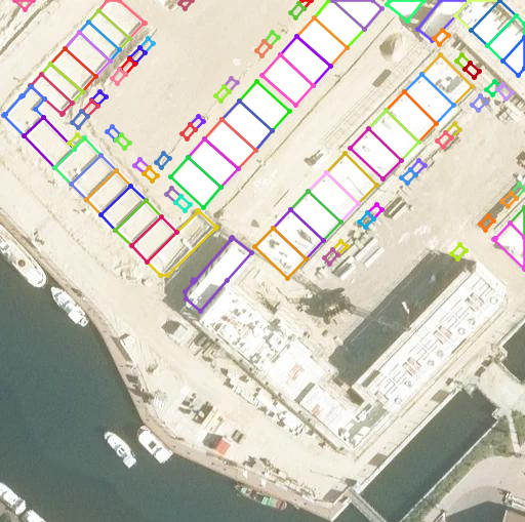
[(266,268),(257,258),(251,265),(260,273),(266,268)]
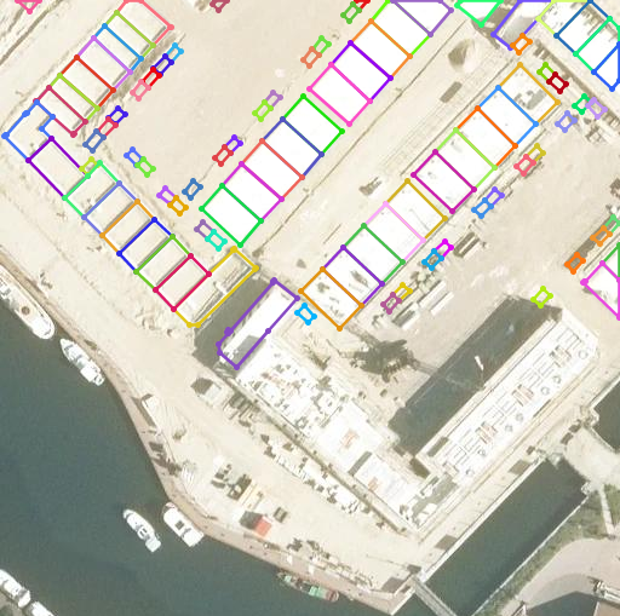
[(561,306),(543,326),(578,360),(596,340),(597,340),(598,339),(593,335),(562,305),(561,305),(561,306)]
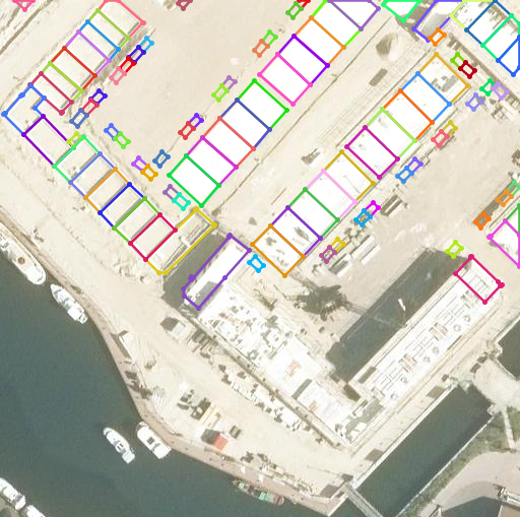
[(263,265),(258,270),(267,278),(272,273),(263,265)]
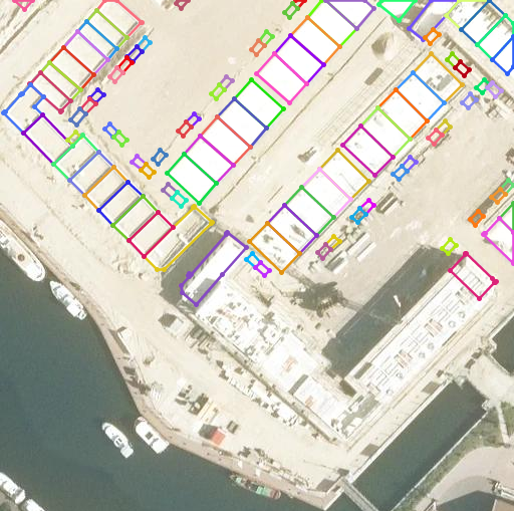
[(419,272),(424,277),(432,269),(427,264),(419,272)]
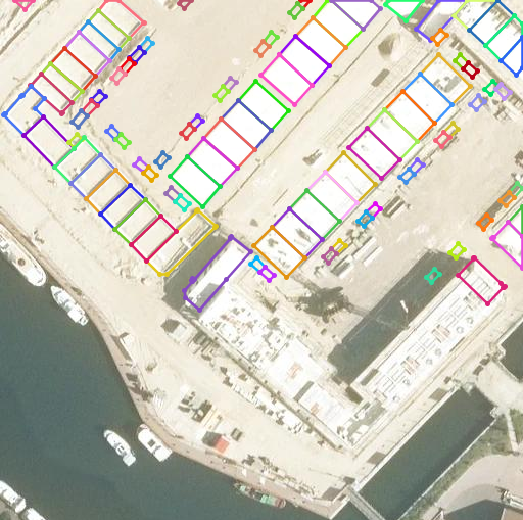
[(458,275),(441,291),(471,320),(487,303),(458,275)]
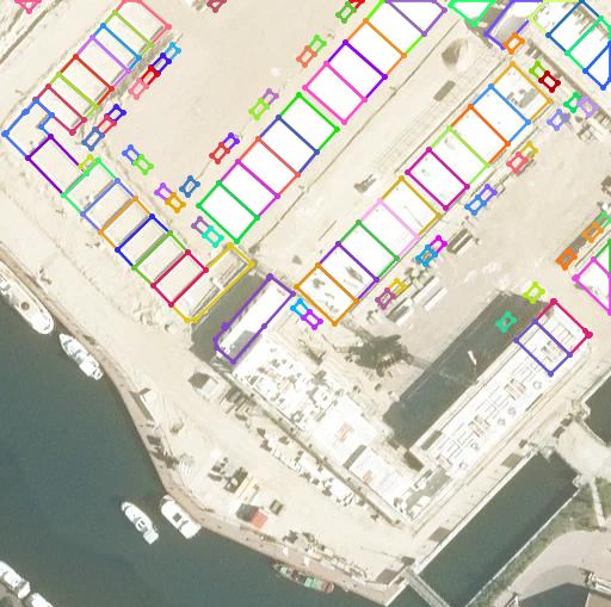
[(356,322),(345,332),(352,339),(362,328),(356,322)]
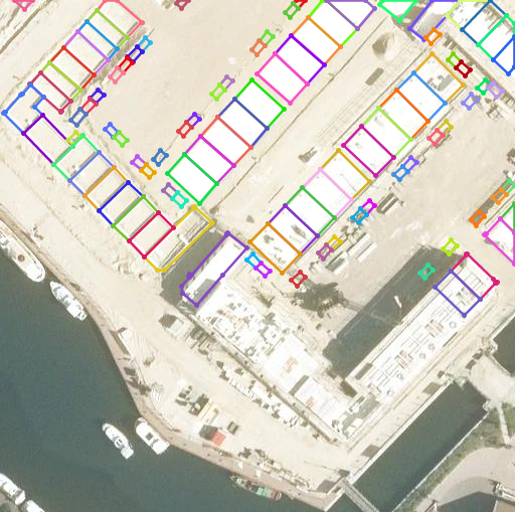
[(416,287),(424,278),(419,273),(411,282),(416,287)]
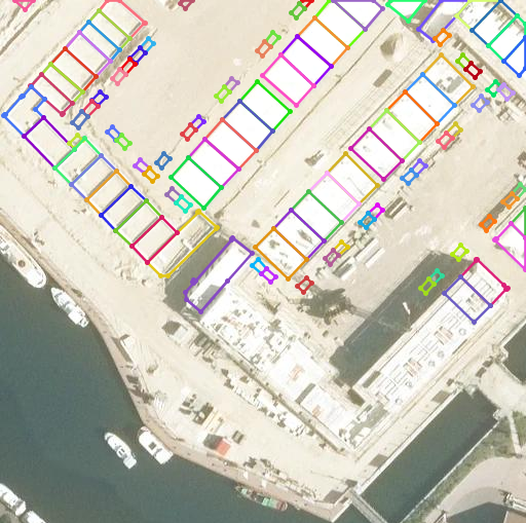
[(227,281),(200,311),(217,325),(243,294),(227,281)]
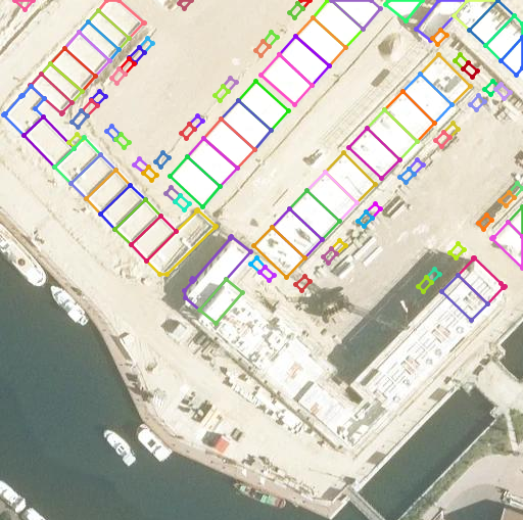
[(290,301),(295,295),(286,287),(281,292),(290,301)]
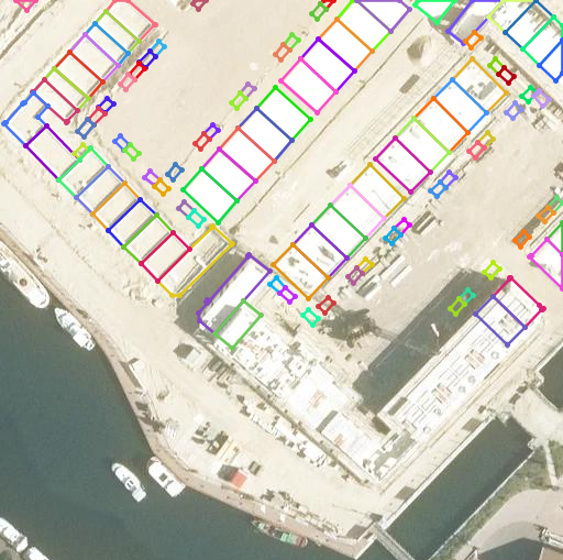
[(475,314),(459,331),(490,362),(507,344),(475,314)]
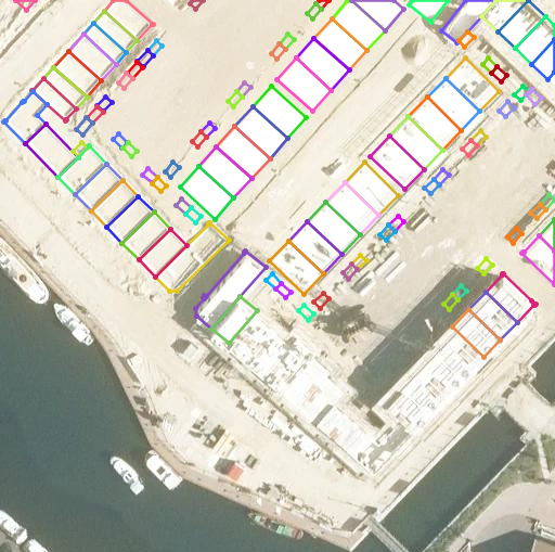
[(257,310),(229,343),(245,358),(273,325),(257,310)]
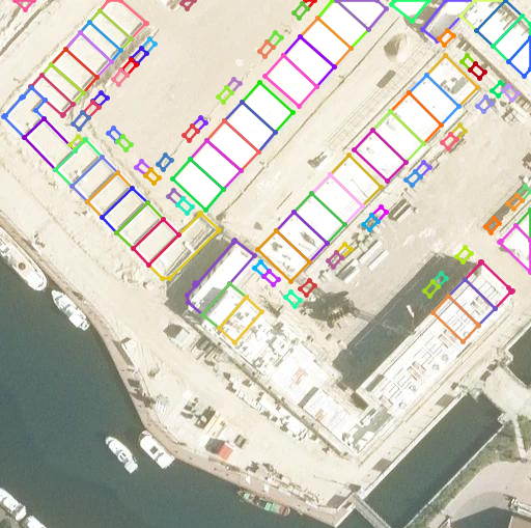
[(300,300),(295,306),(303,314),(308,308),(300,300)]
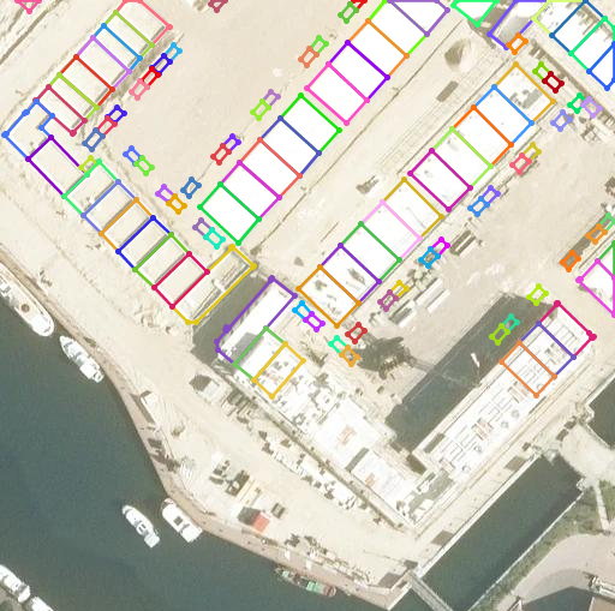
[(475,353),(464,363),(471,370),(481,359),(475,353)]
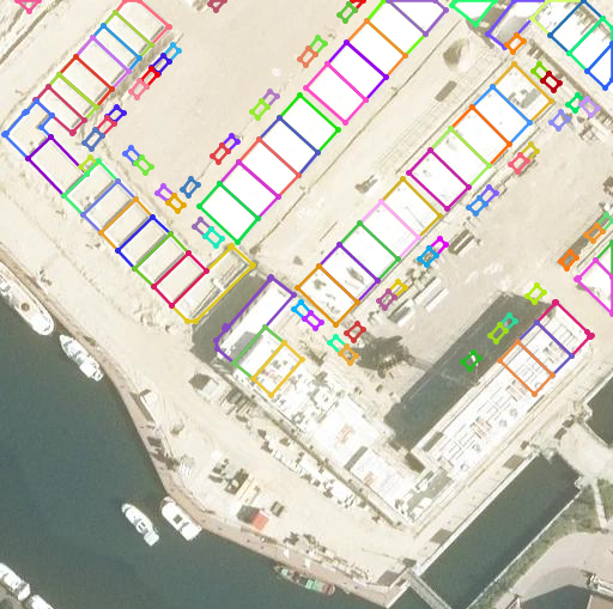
[(302,359),(271,395),(289,410),(321,375),(302,359)]
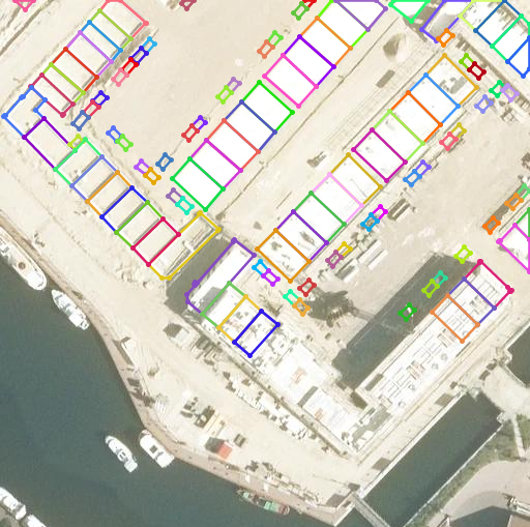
[(432,312),(416,327),(445,356),(462,341),(432,312)]
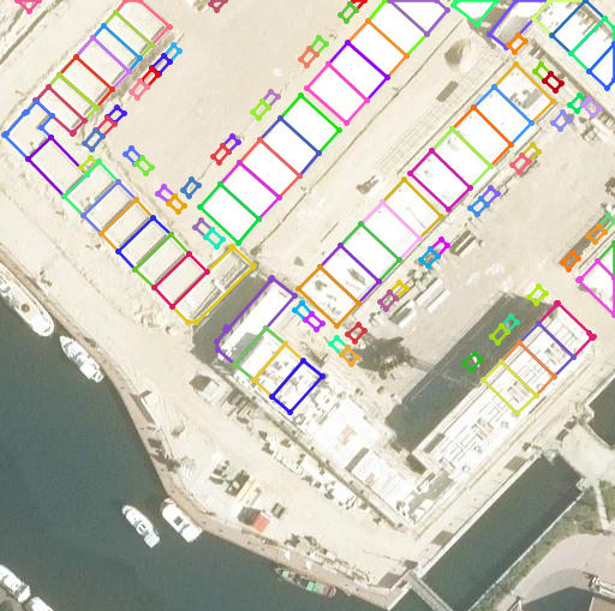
[(471,370),(464,363),(454,373),(461,379),(471,370)]
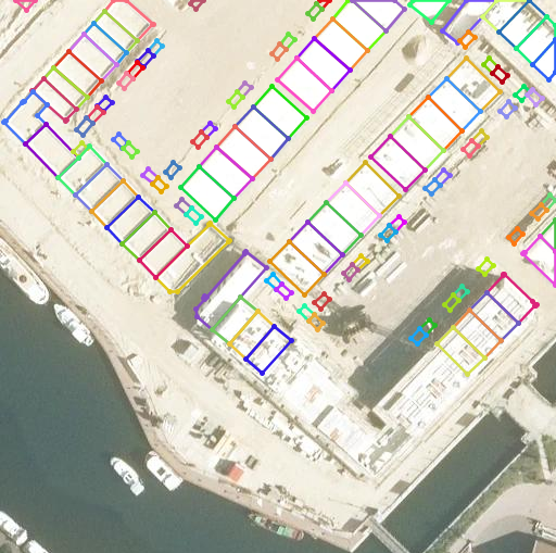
[(335,343),(343,352),(350,347),(340,337),(335,343)]
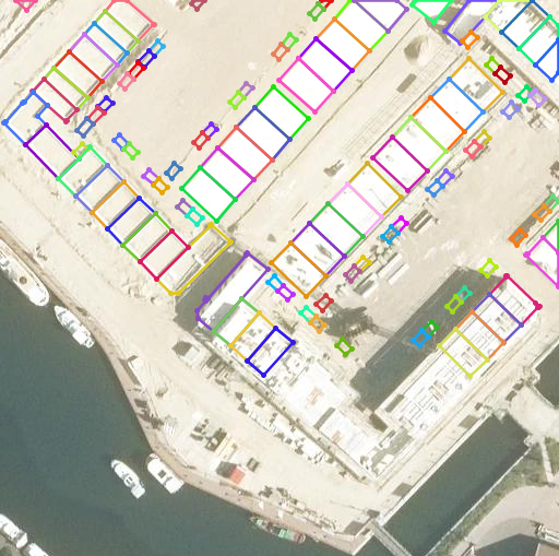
[(293,342),(263,375),(283,391),(311,358),(293,342)]
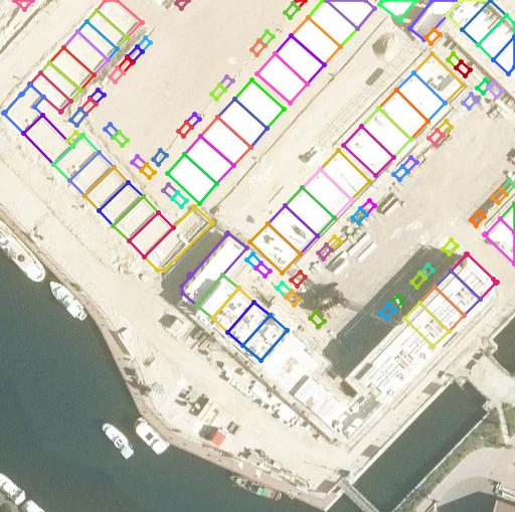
[(404,318),(389,334),(417,362),(433,346),(404,318)]
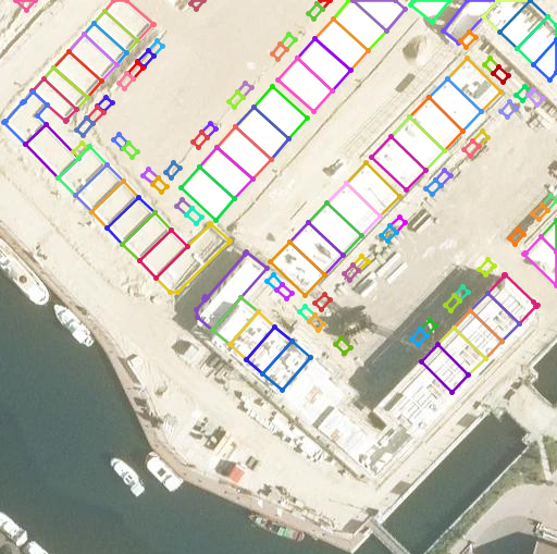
[(344,353),(354,361),(359,356),(350,347),(344,353)]
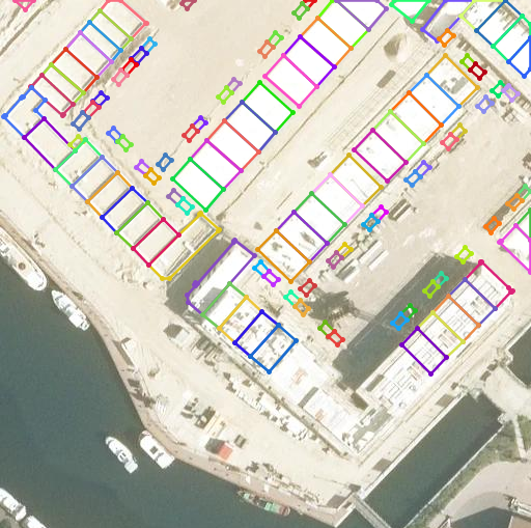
[(384,343),(378,338),(369,346),(374,352),(384,343)]
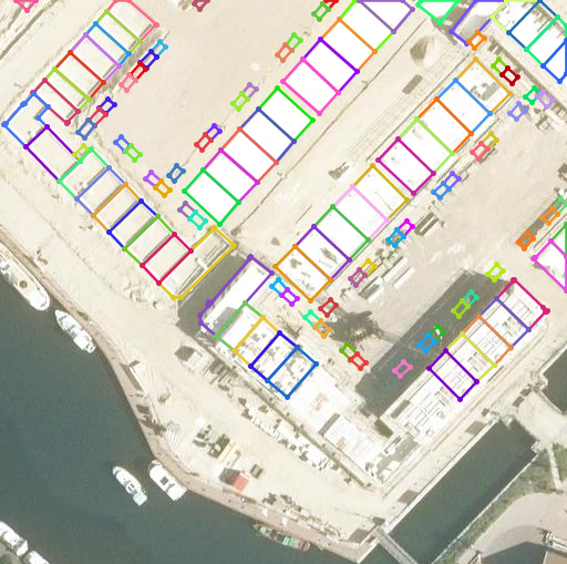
[(316,363),(287,397),(305,412),(334,379),(316,363)]
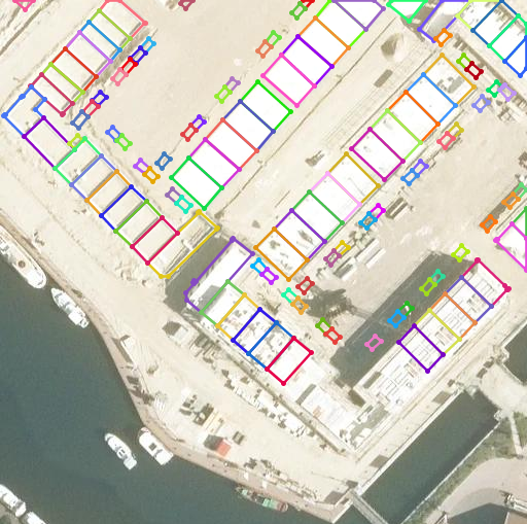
[(398,342),(382,358),(411,387),(427,371),(398,342)]
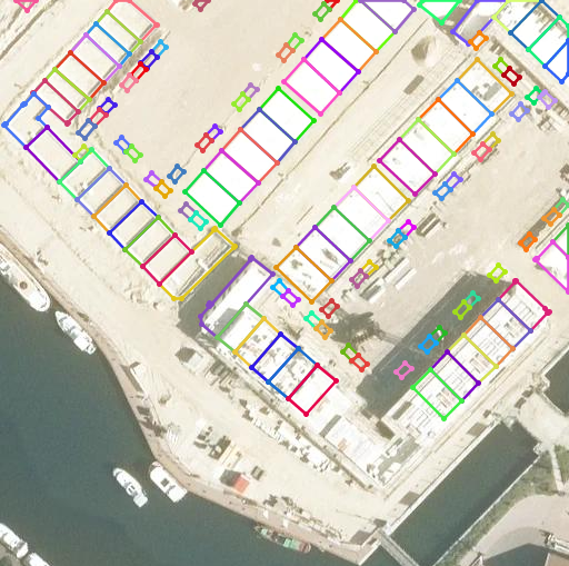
[(392,387),(401,377),(396,371),(387,381),(392,387)]
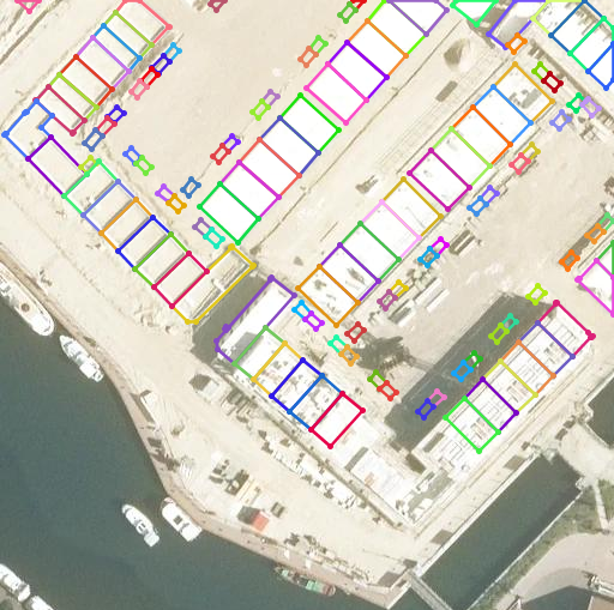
[(362,410),(330,446),(350,464),(371,441),(383,427),(362,410)]
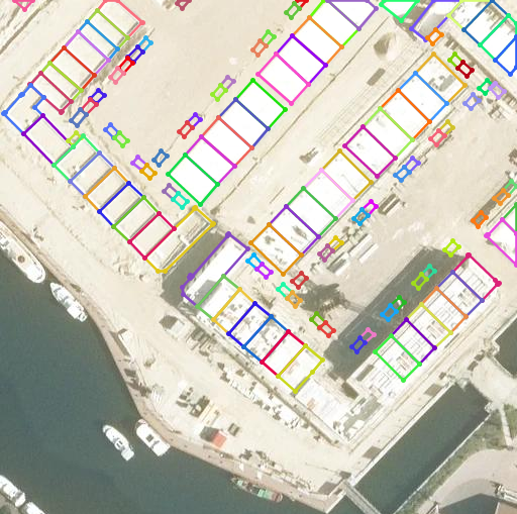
[(358,368),(357,369),(374,385),(387,397),(387,396),(403,380),(375,351),(358,369),(358,368)]
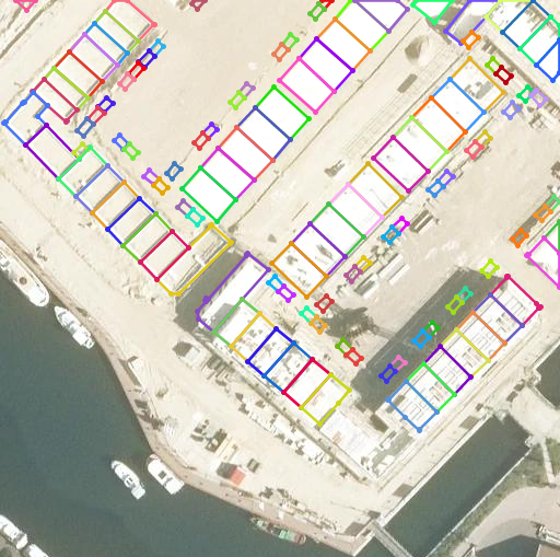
[(338,403),(319,424),(354,454),(373,432),(338,403)]
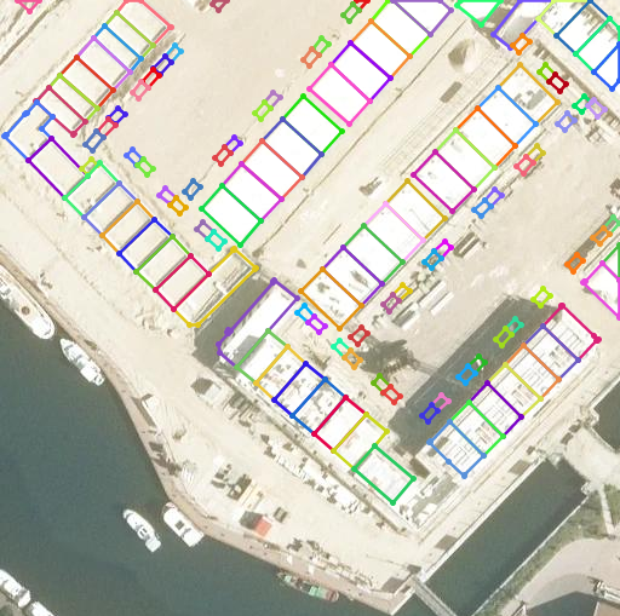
[(413,478),(392,502),(418,524),(420,522),(437,505),(464,477),(464,476),(448,461),(423,488),(413,478)]
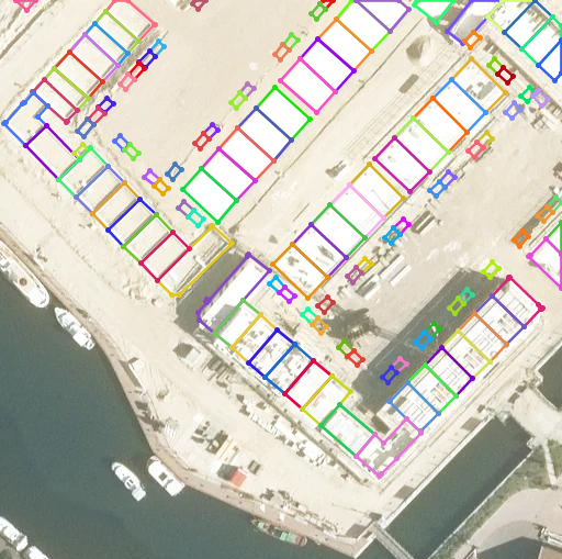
[(561,558),(561,546),(541,539),(535,558),(561,558)]
